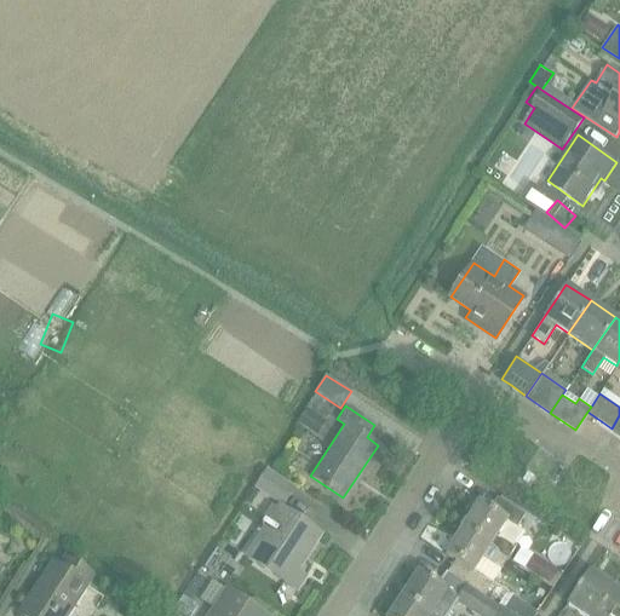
[(297,420),(308,427),(317,433),(326,420),(306,407),(297,420)]
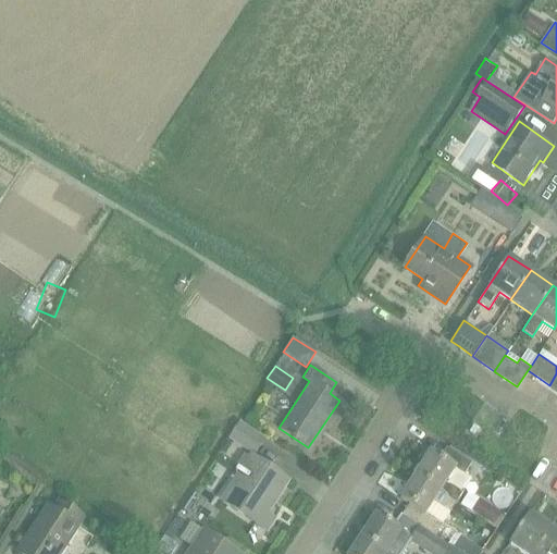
[(229,435),(234,439),(255,452),(264,438),(238,421),(229,435)]
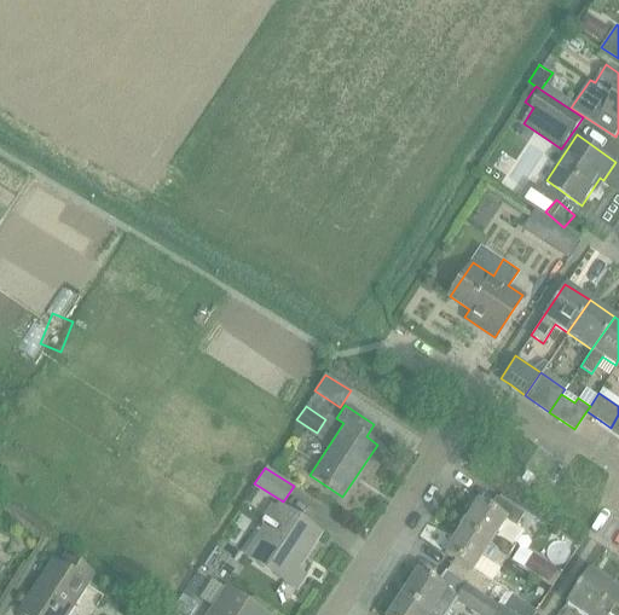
[(462,526),(507,555),(522,531),(515,526),(524,514),(496,495),(489,508),(478,502),(462,526)]
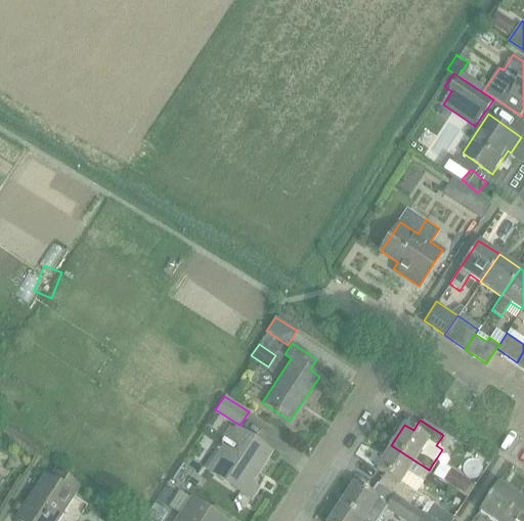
[(269,451),(254,441),(235,429),(229,425),(221,437),(227,441),(209,469),(251,497),(259,485),(251,480),(269,451)]
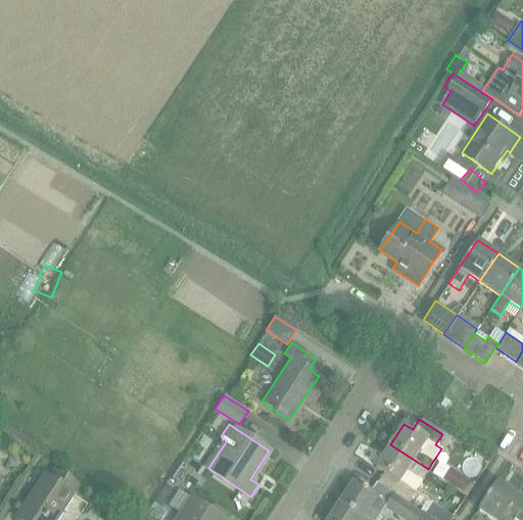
[(484,443),(476,465),(491,471),(500,450),(484,443)]
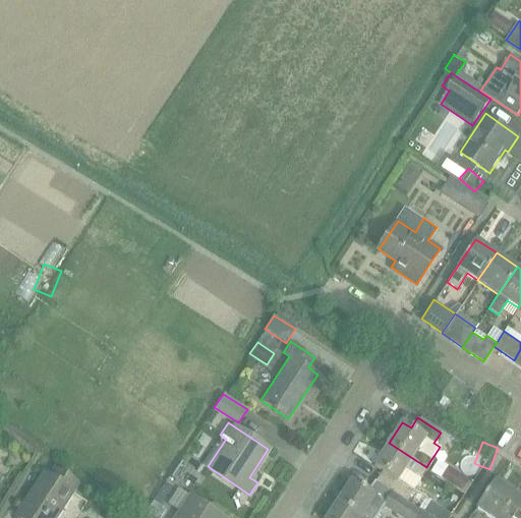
[(377,480),(406,499),(426,467),(389,443),(374,464),(384,470),(377,480)]
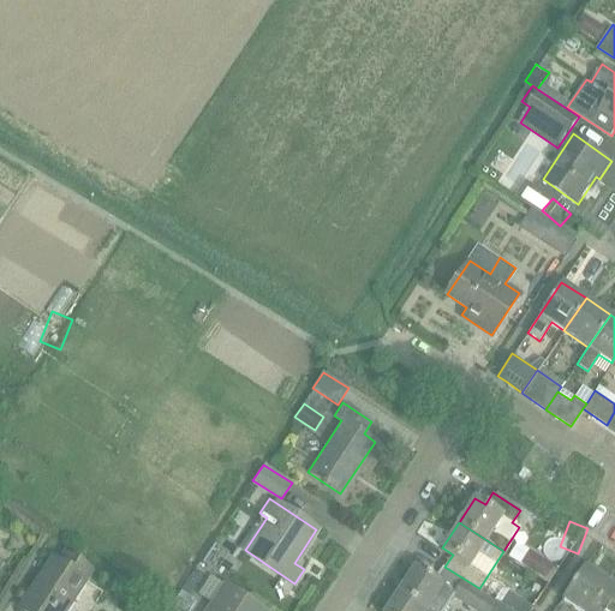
[(221,552),(237,563),(248,546),(232,537),(221,552)]
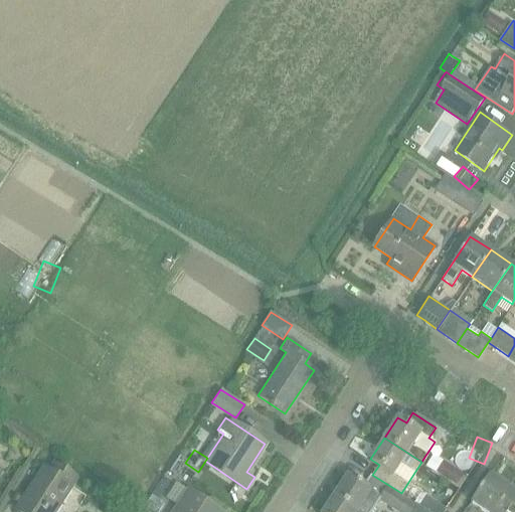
[(55,511),(78,477),(55,462),(50,470),(44,466),(16,510),(20,511),(55,511)]
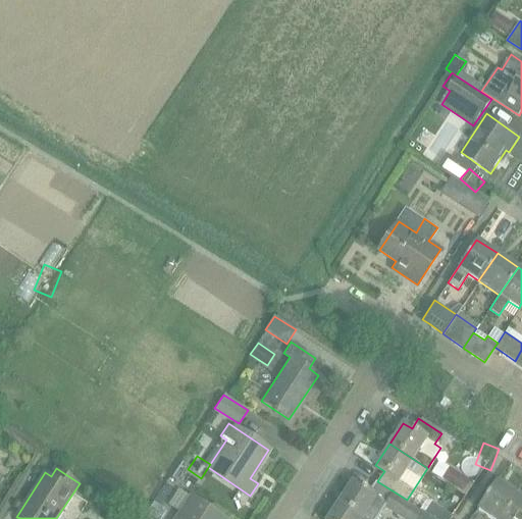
[(454,485),(455,486),(465,492),(470,484),(459,477),(459,476),(449,470),(444,478),(454,485)]
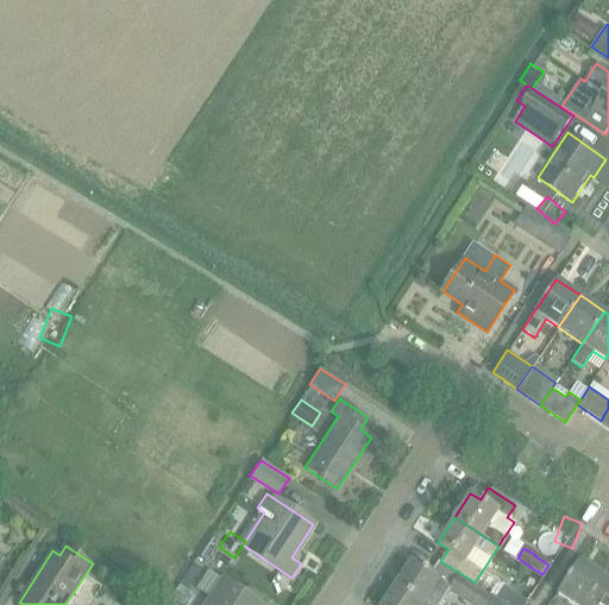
[(435,604),(446,588),(458,596),(470,604),(469,604),(471,604),(472,604),(487,604),(493,597),(484,592),(485,590),(475,583),(440,561),(433,572),(412,559),(394,585),(425,604),(435,604)]
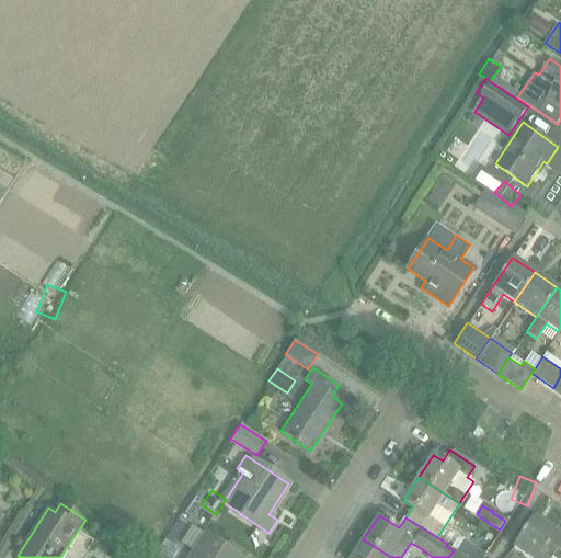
[(529,557),(536,557),(556,531),(533,515),(512,546),(529,557)]
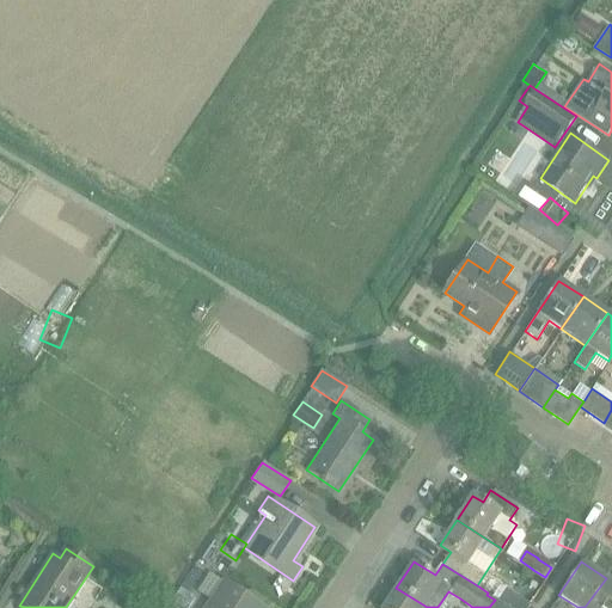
[(545,577),(533,570),(521,589),(533,597),(545,577)]
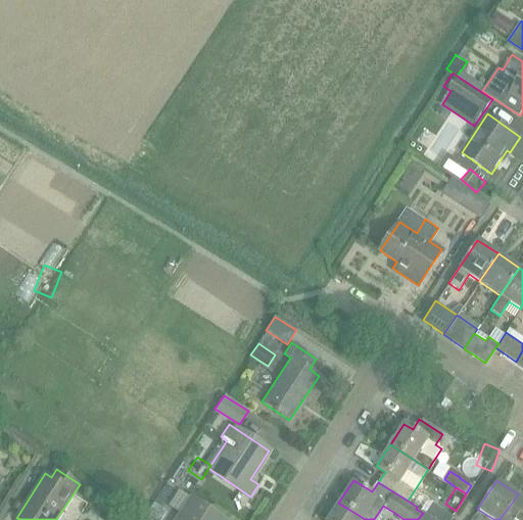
[(225,519),(211,511),(179,488),(168,504),(180,512),(175,519),(225,519)]
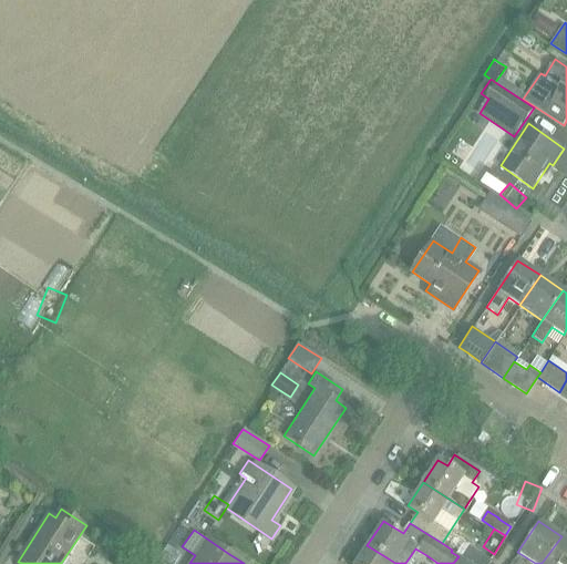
[(566,563),(566,541),(562,536),(542,563),(566,563)]
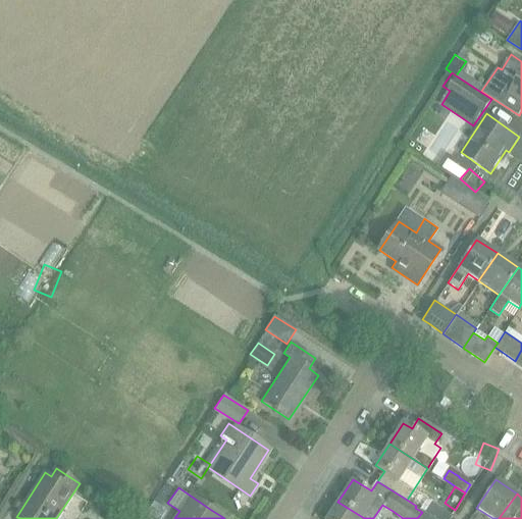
[(449,518),(452,514),(440,506),(427,498),(420,509),(423,511),(420,515),(425,518),(427,518),(430,515),(436,518),(449,518)]
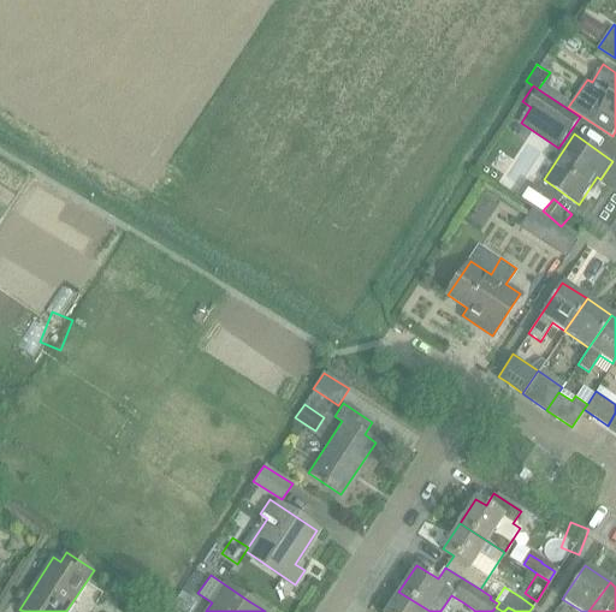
[(430,611),(398,592),(384,611),(430,611)]
